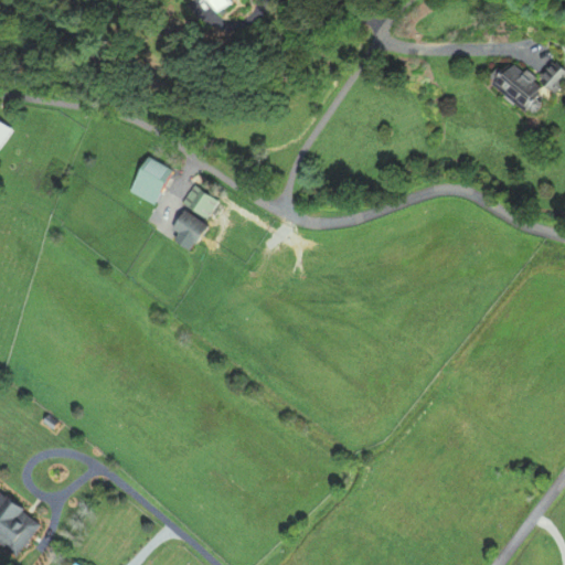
[(204,0),(205,1),(208,0),(212,0),(220,12),(236,1),(235,0),(204,0)]
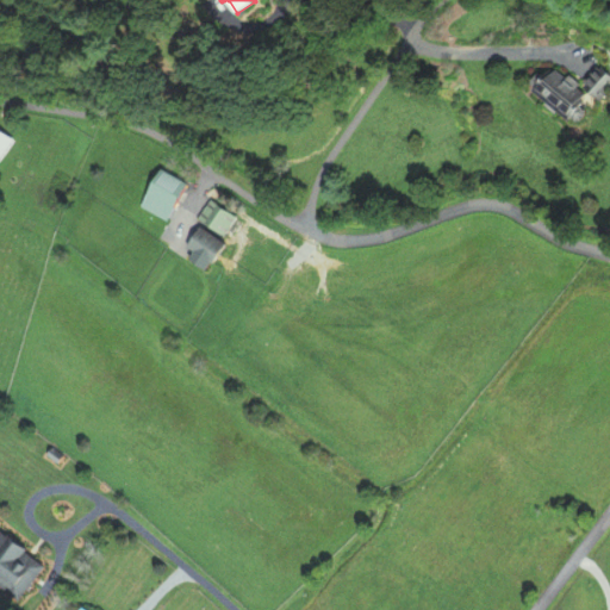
[(567,125),(599,83),(582,69),(567,88),(537,66),(520,89),(567,125)]
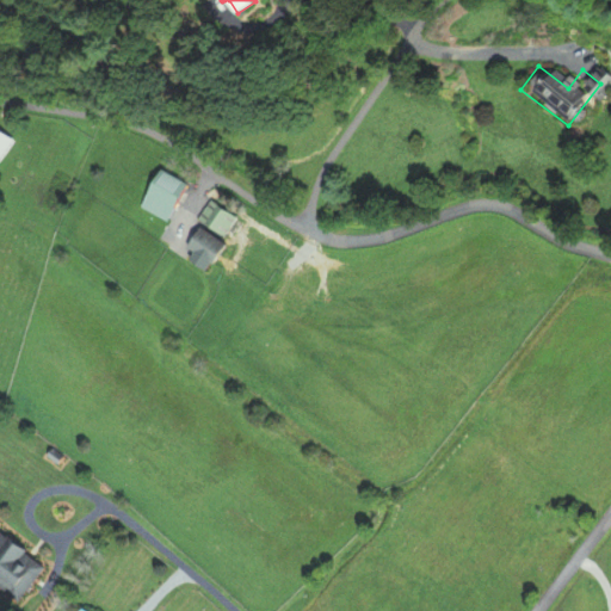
[(0,152),(10,140),(0,133),(0,152)]
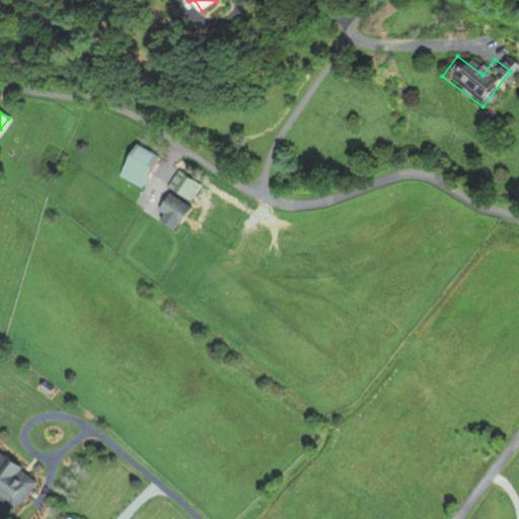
[(156,155),(132,145),(118,178),(142,190),(156,155)]
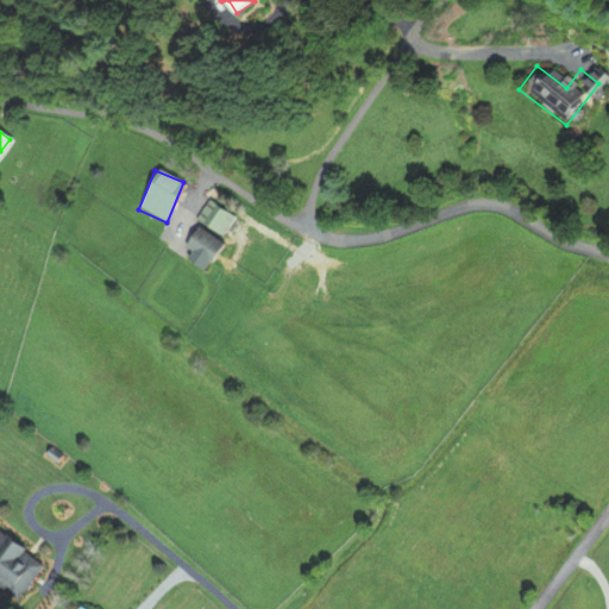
[(193,219),(220,233),(231,214),(203,200),(193,219)]
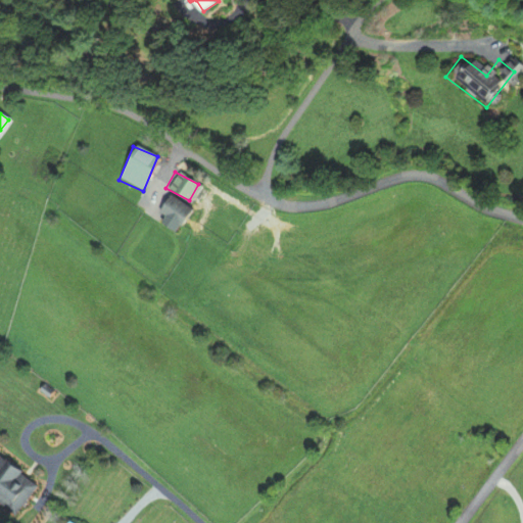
[(158,212),(181,227),(192,209),(170,195),(158,212)]
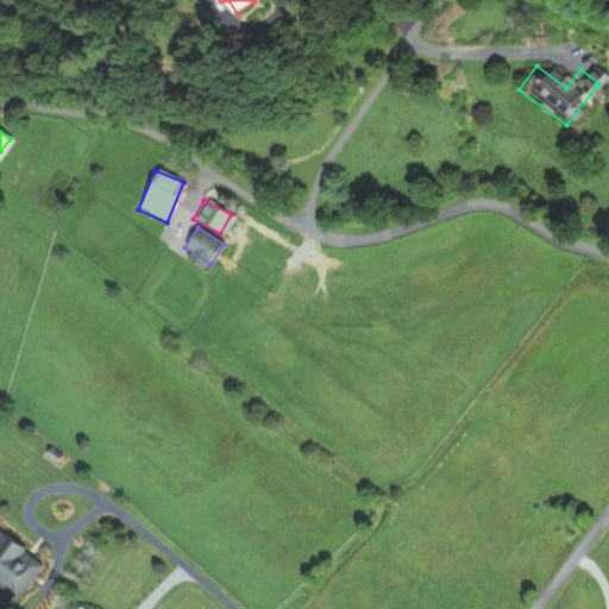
[(44,562),(0,533),(0,585),(20,598),(44,562)]
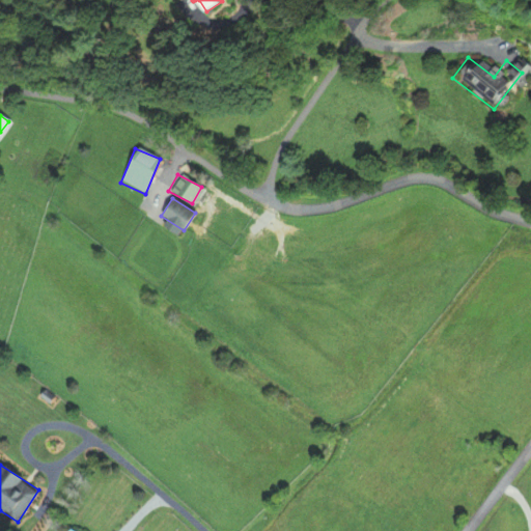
All buildings are outlined.
